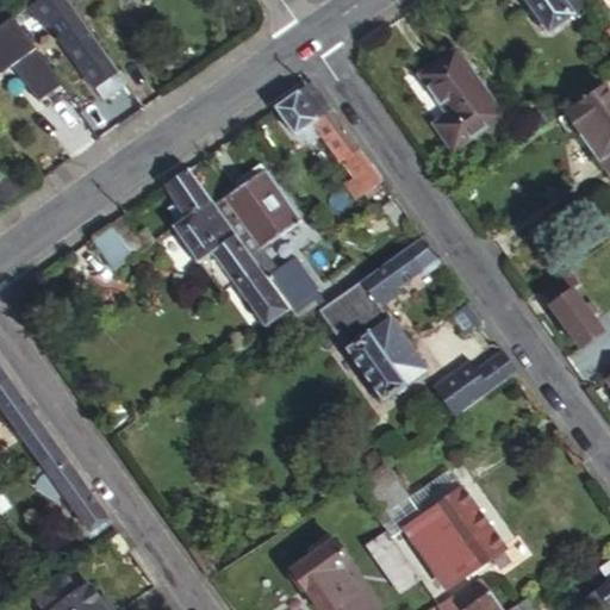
[(49,0),(38,0),(29,7),(53,38),(57,35),(105,100),(129,85),(80,17),(69,26),(49,0)]
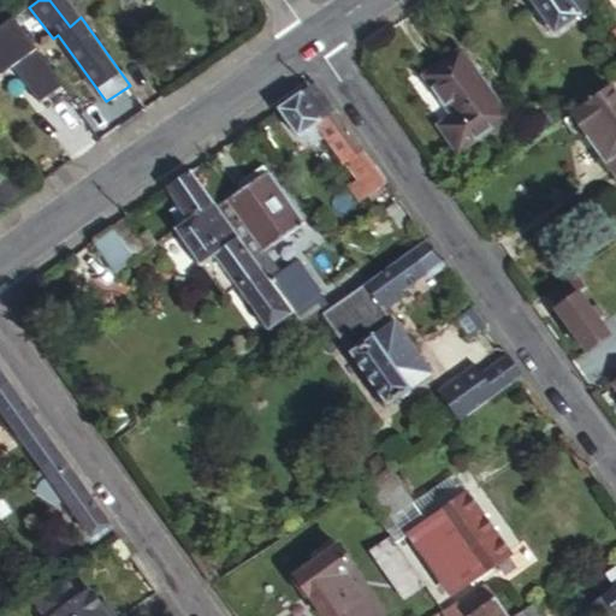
[(49,0),(70,27),(81,17),(69,0),(49,0)]
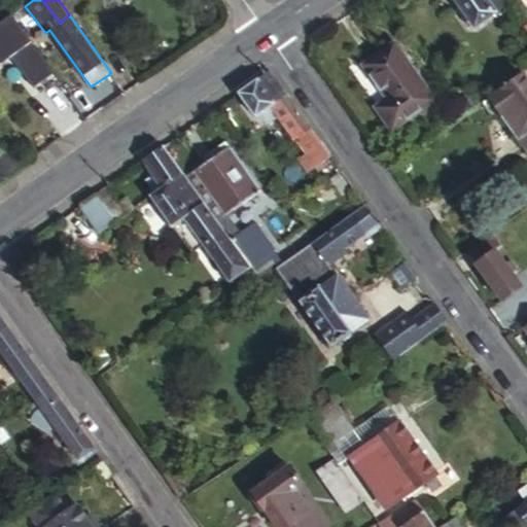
[(507,2),(505,0),(465,0),(460,3),(473,20),(485,19),(507,2)]
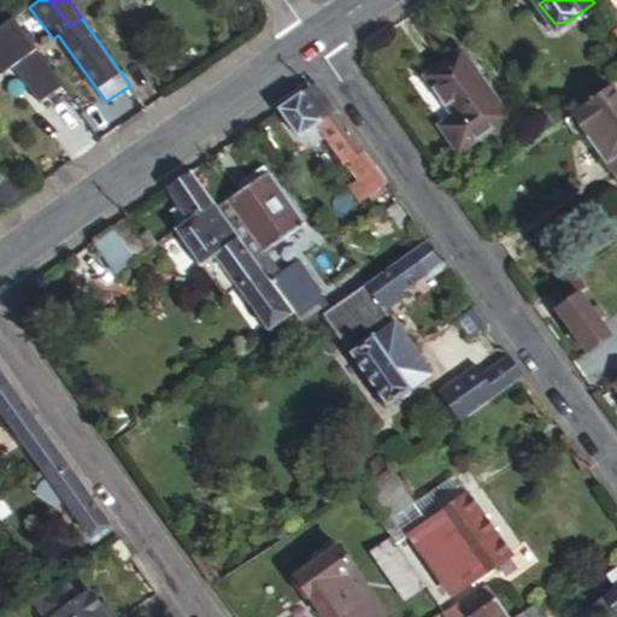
[(458,151),(505,116),(459,53),(427,77),(454,113),(440,124),(458,151)]
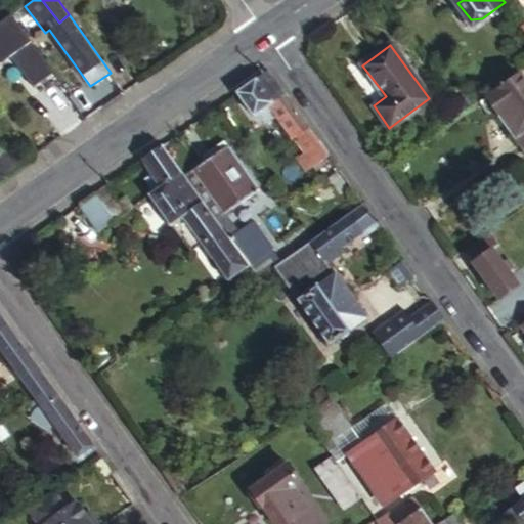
[(308,125),(268,69),(234,92),(254,119),(259,116),(264,123),(272,117),(290,139),(308,125)]
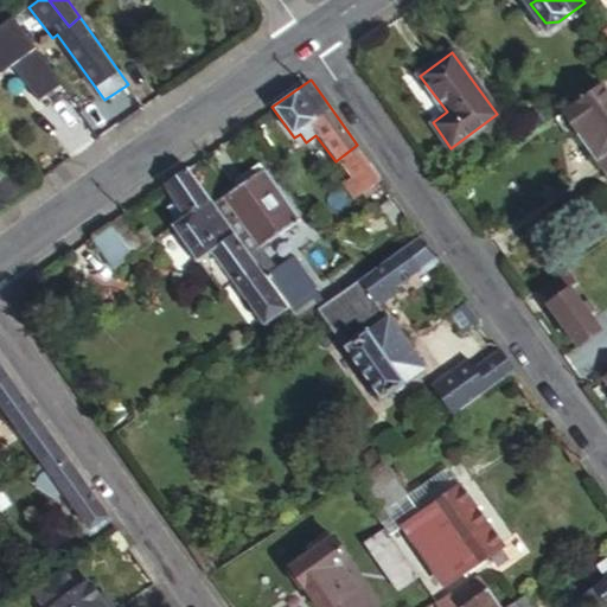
[(606,87),(602,82),(555,116),(568,134),(576,128),(599,159),(606,152),(606,87)]
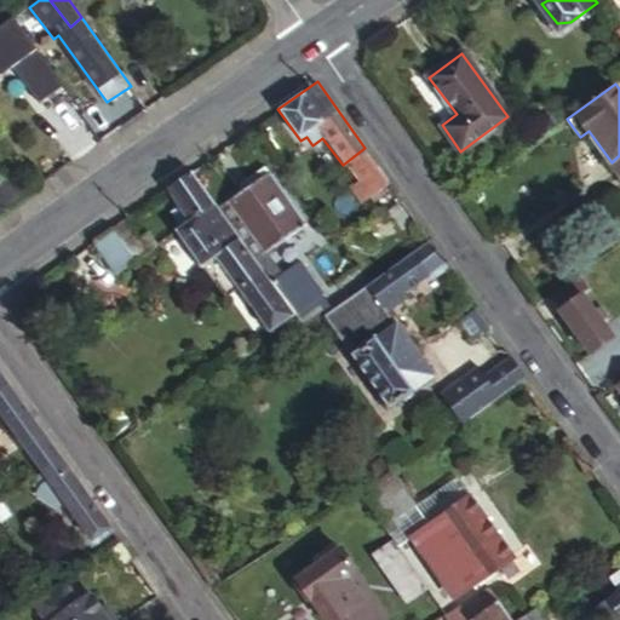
[(365,148),(343,165),(354,182),(350,184),(362,201),(390,183),(365,148)]
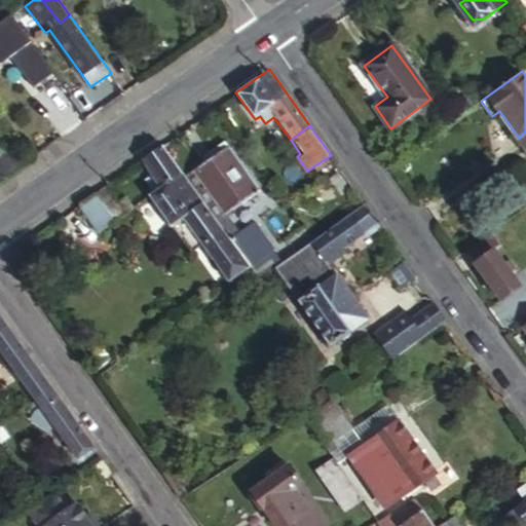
[(164,188),(184,175),(161,145),(143,159),(154,174),(164,188)]
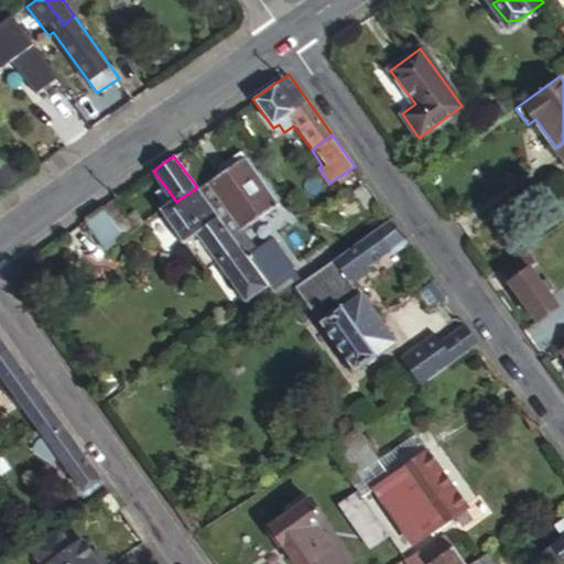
[(198,190),(270,288),(299,267),(277,237),(261,248),(245,227),(275,204),(242,158),(198,190)]
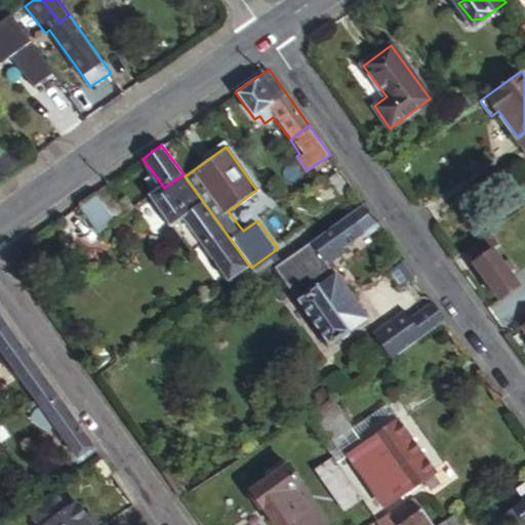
[(154,173),(146,179),(156,194),(164,188),(154,173)]
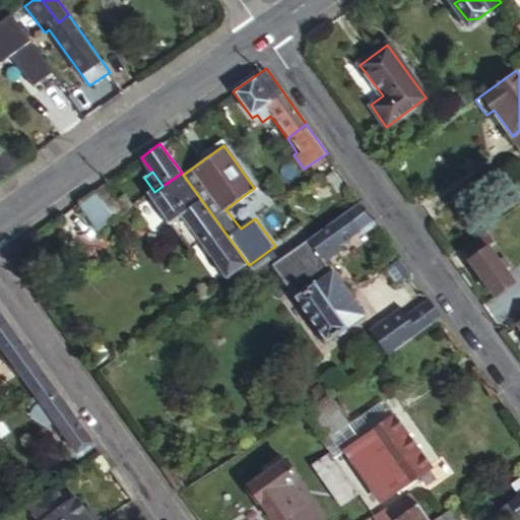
[(229,278),(249,265),(183,175),(182,173),(163,186),(154,192),(149,196),(189,251),(202,242),(229,278)]
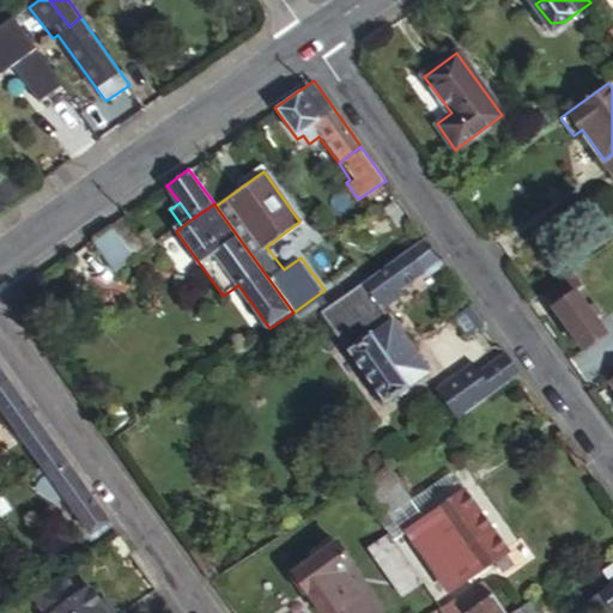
[(122,216),(110,225),(134,260),(147,250),(122,216)]
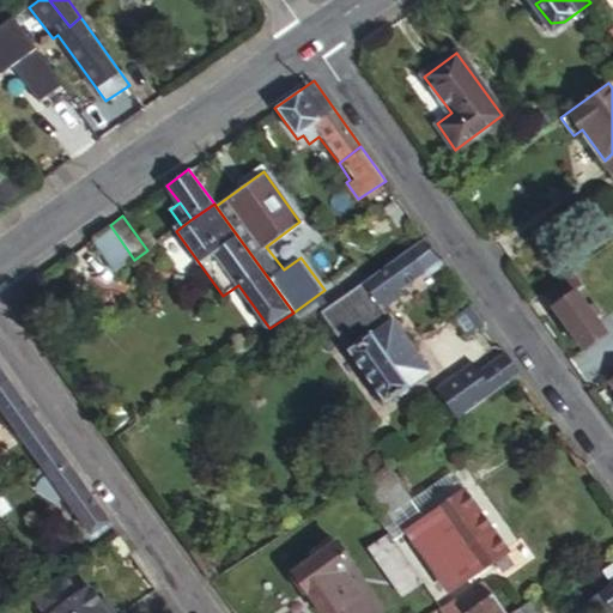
[(134,260),(110,225),(93,236),(119,271),(134,260)]
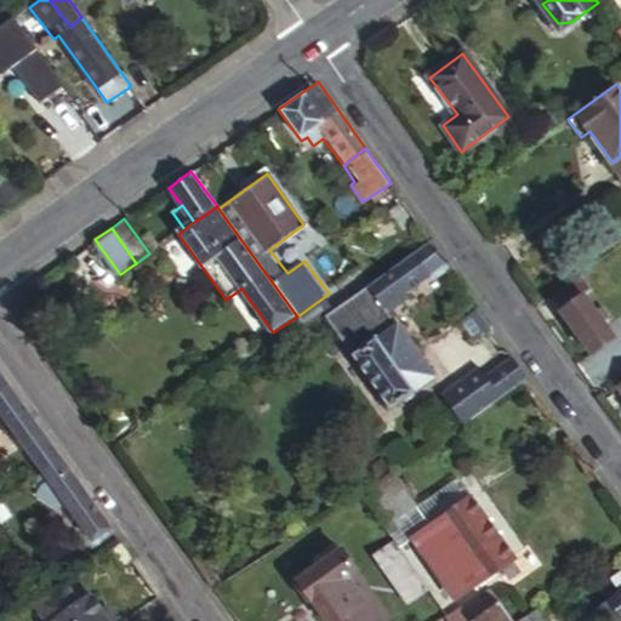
[(370,281),(415,249),(402,231),(358,263),(370,281)]
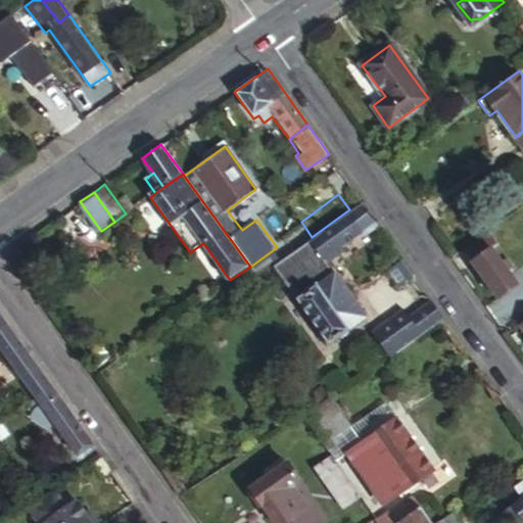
[(349,209),(362,228),(374,218),(362,200),(349,209)]
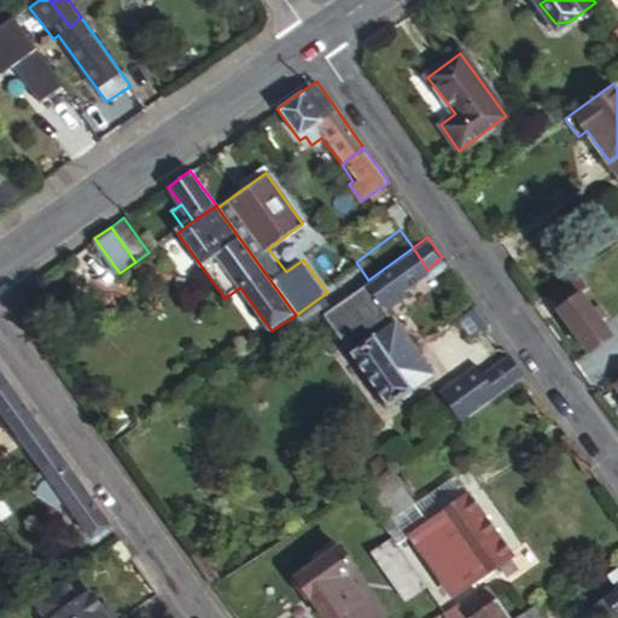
[(398,291),(427,269),(413,248),(368,280),(388,308),(403,297),(398,291)]
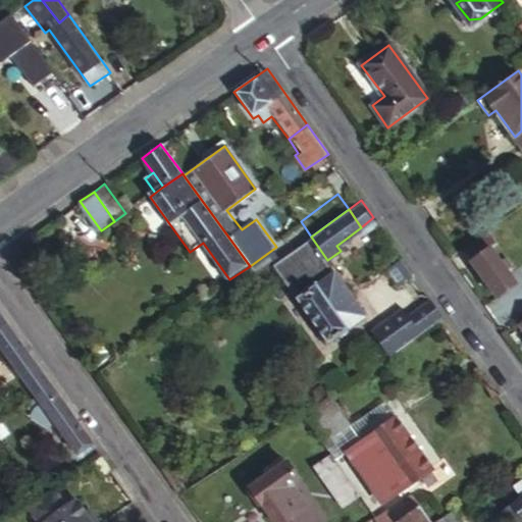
[(502,238),(492,225),(462,247),(497,296),(521,276),(521,266),(509,249),(500,255),(491,245),(502,238)]
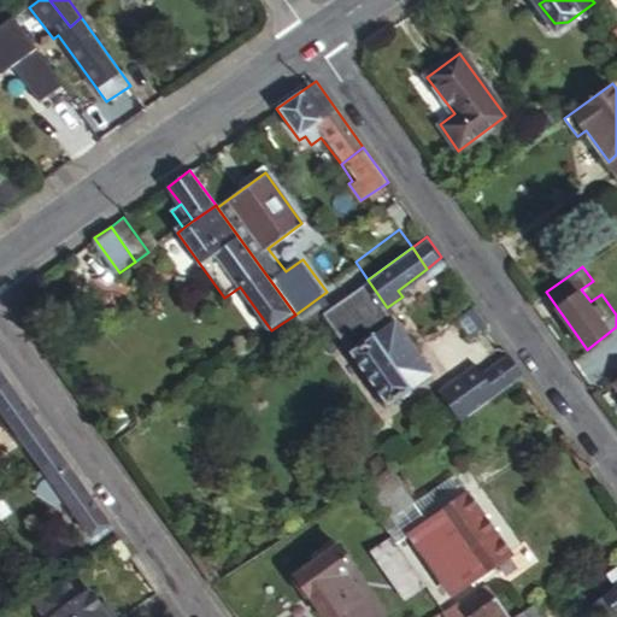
[(387,307),(368,280),(347,295),(322,315),(347,351),(374,335),(395,321),(387,307)]
